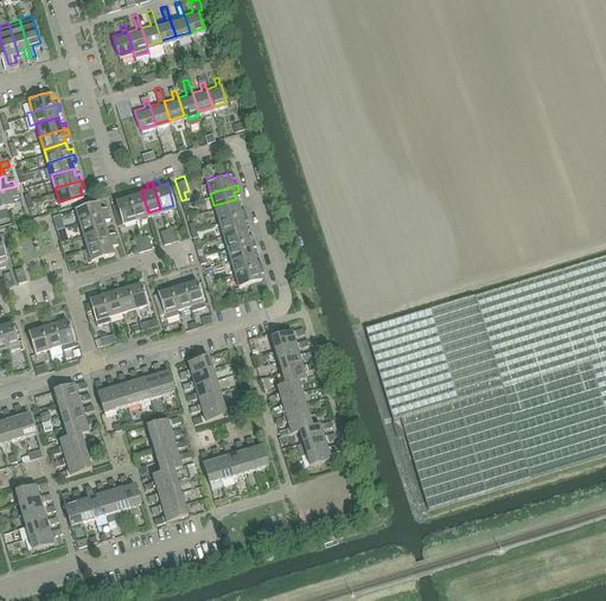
[(16,186),(0,190),(0,205),(12,202),(10,194),(17,192),(16,186)]
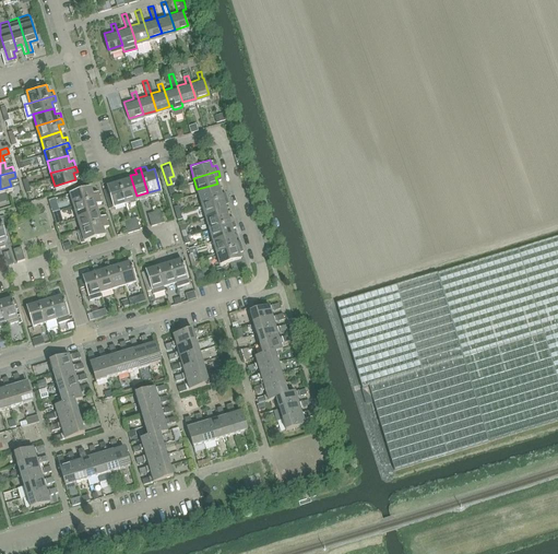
[(117,175),(125,199),(137,196),(130,175),(123,177),(122,173),(117,175)]
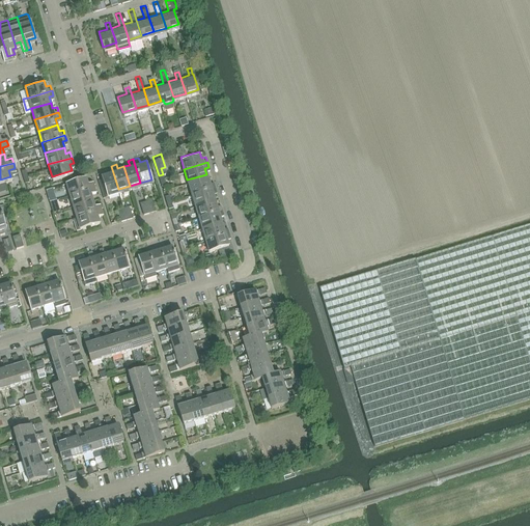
[(111,166),(106,167),(107,171),(101,173),(106,193),(118,189),(111,166)]
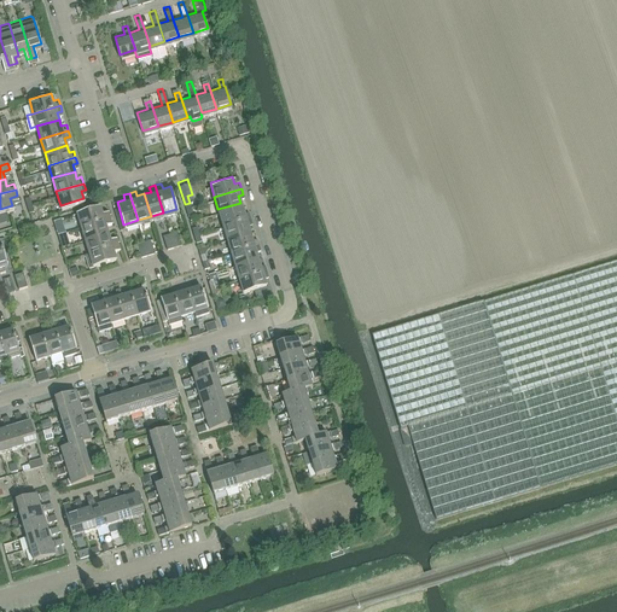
[(98,203),(76,209),(80,223),(109,214),(108,208),(100,210),(98,203)]
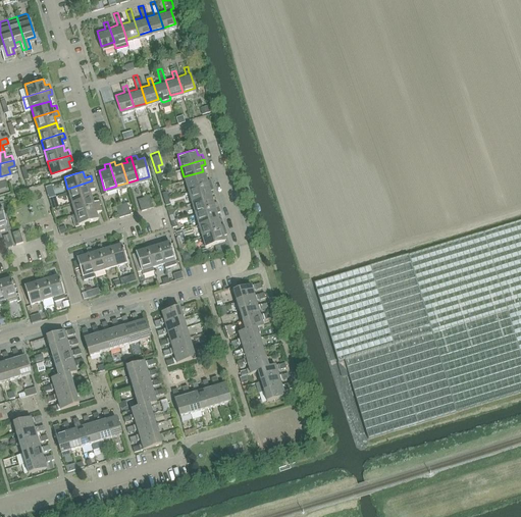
[(184,176),(187,188),(210,181),(209,175),(204,176),(203,171),(184,176)]
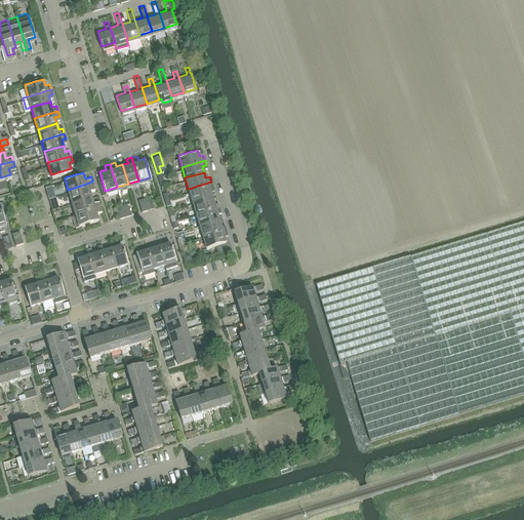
[(92,182),(68,190),(71,200),(90,195),(88,188),(94,187),(92,182)]
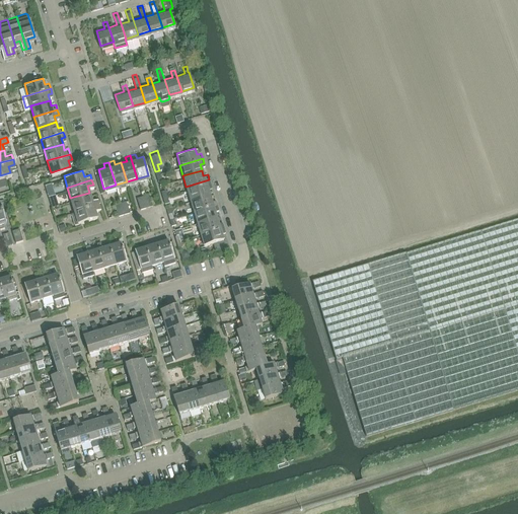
[(186,187),(190,199),(208,193),(207,187),(211,186),(209,179),(186,187)]
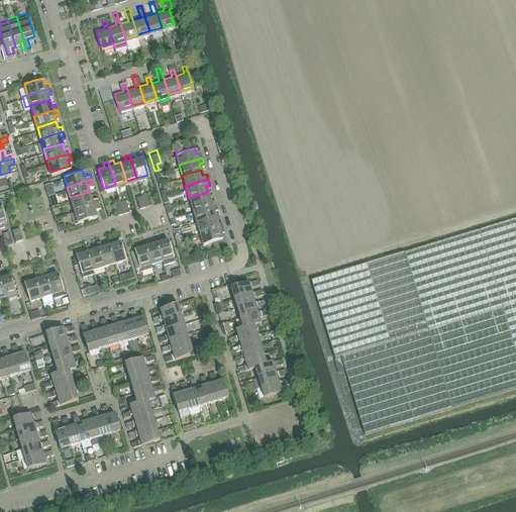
[(146,191),(140,192),(144,204),(149,202),(146,191)]
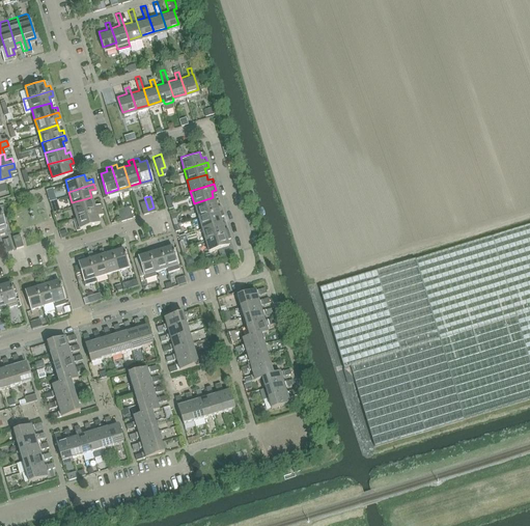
[(72,202),(75,214),(76,214),(101,206),(99,201),(92,203),(91,197),(72,202)]
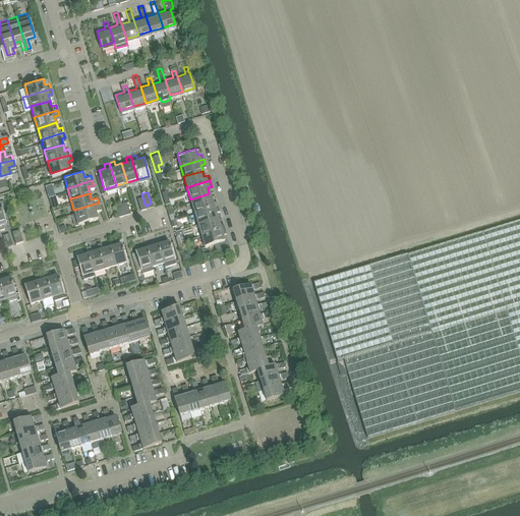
[(146,206),(141,193),(136,195),(139,207),(146,206)]
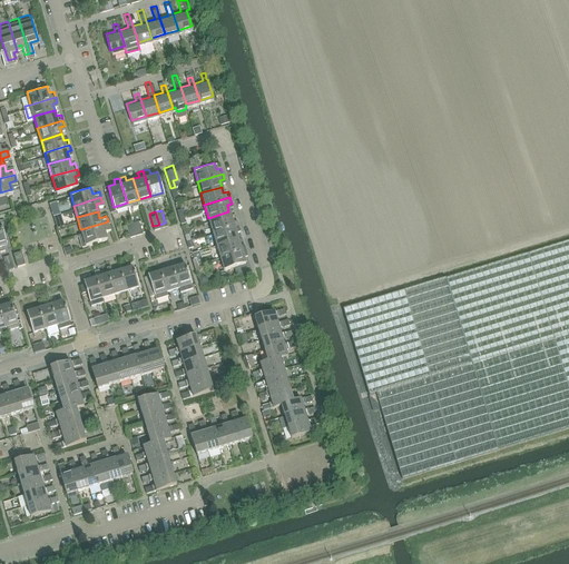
[(208,218),(212,229),(237,223),(235,217),(231,218),(228,211),(208,218)]
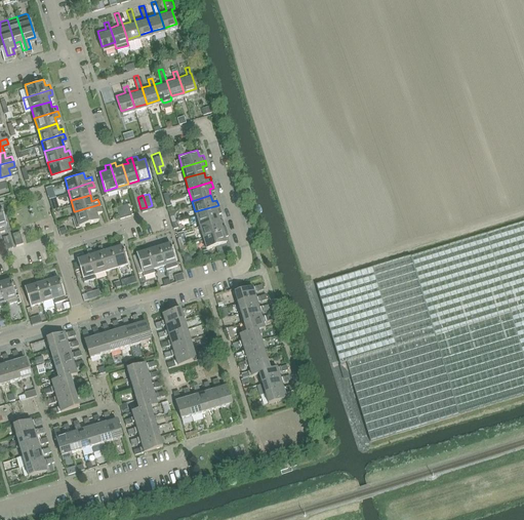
[(58,204),(55,196),(48,198),(51,206),(58,204)]
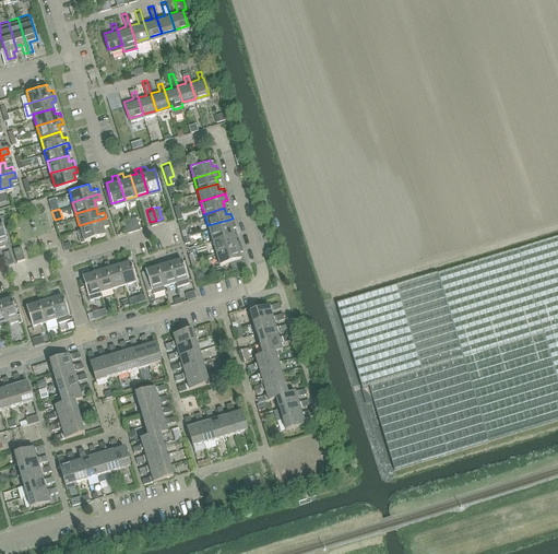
[(129,215),(132,227),(139,225),(135,213),(129,215)]
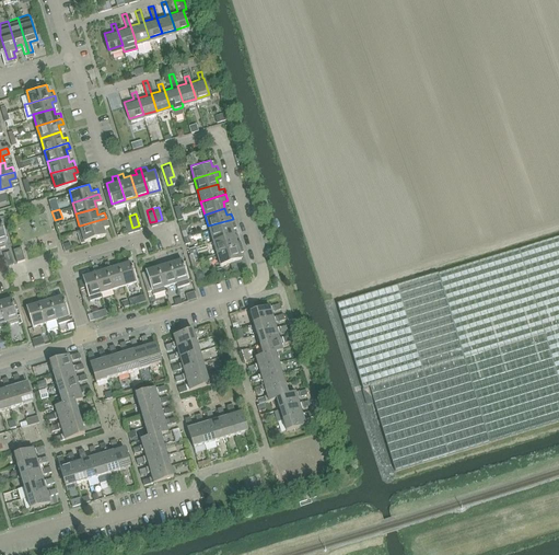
[(132,228),(129,216),(123,217),(126,230),(132,228)]
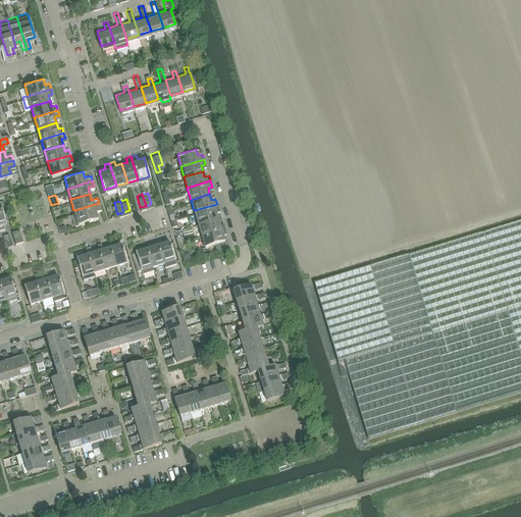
[(69,211),(73,222),(96,216),(94,209),(100,208),(99,203),(74,210),(73,210),(69,211)]
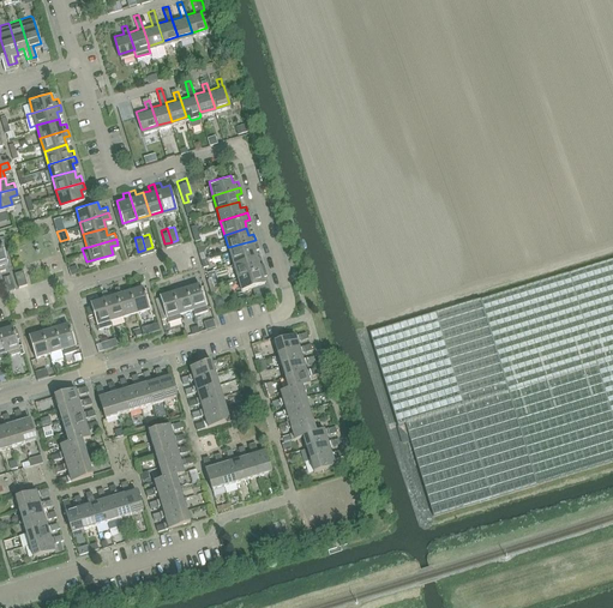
[(228,247),(232,260),(254,254),(252,247),(257,246),(256,240),(228,247)]
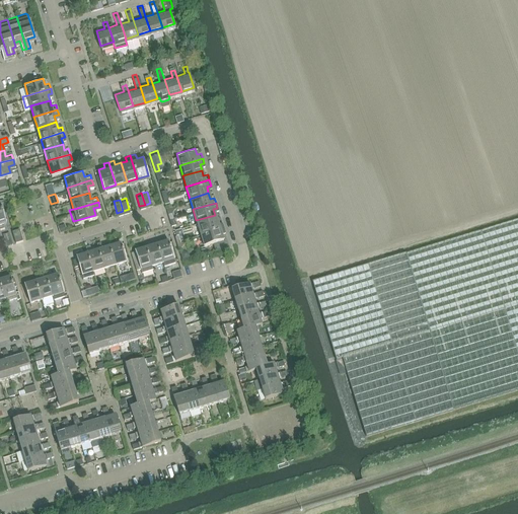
[(517,214),(311,278),(335,357),(342,355),(365,432),(517,385),(517,214)]
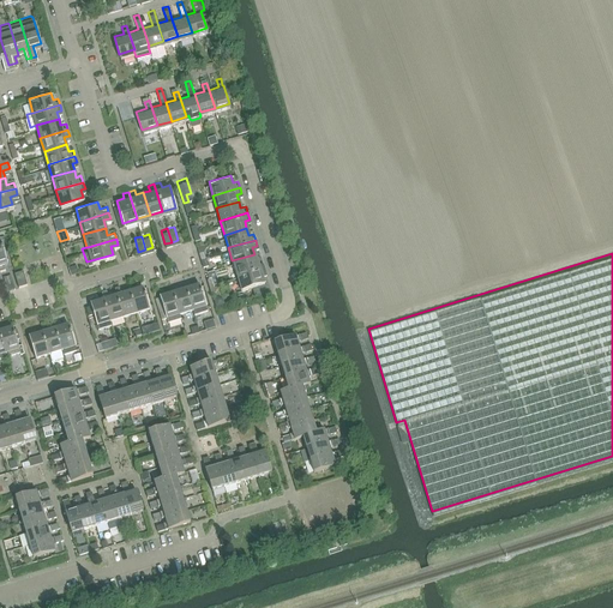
[(232,260),(236,274),(263,265),(262,259),(257,260),(254,254),(232,260)]
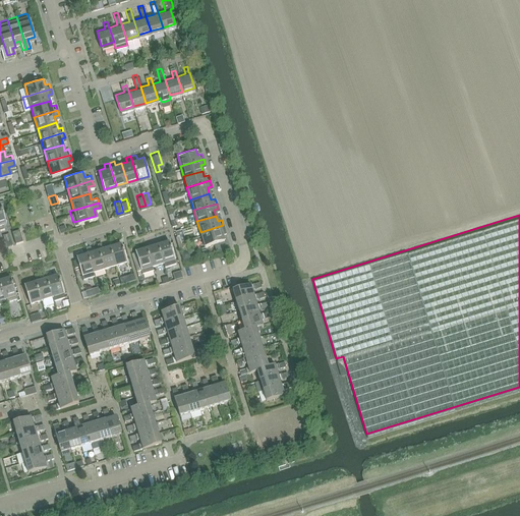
[(223,225),(200,232),(204,243),(222,237),(221,232),(225,230),(223,225)]
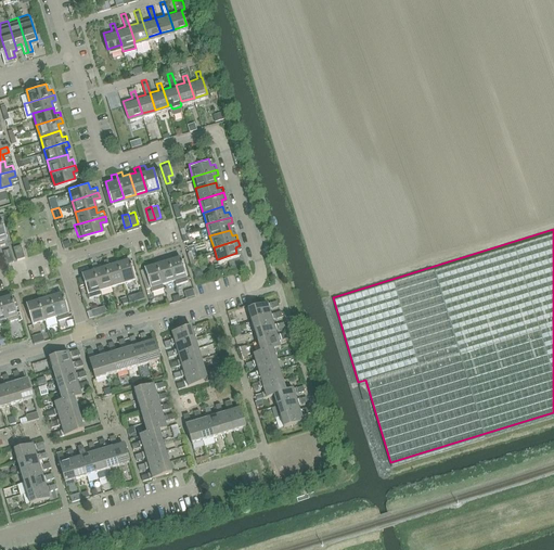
[(20,241),(14,243),(12,243),(15,256),(23,254),(20,241)]
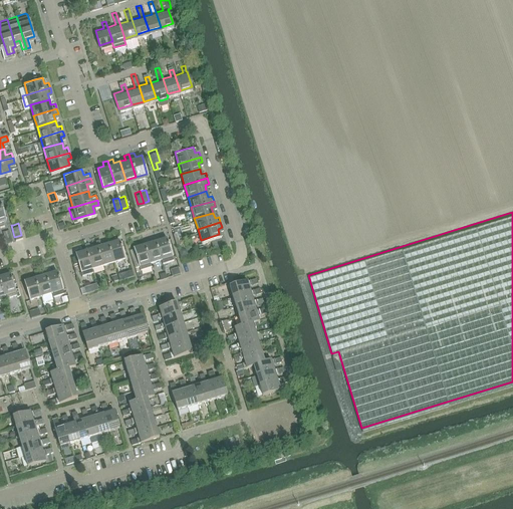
[(174,230),(172,231),(174,236),(178,235),(182,234),(179,223),(173,225),(174,230)]
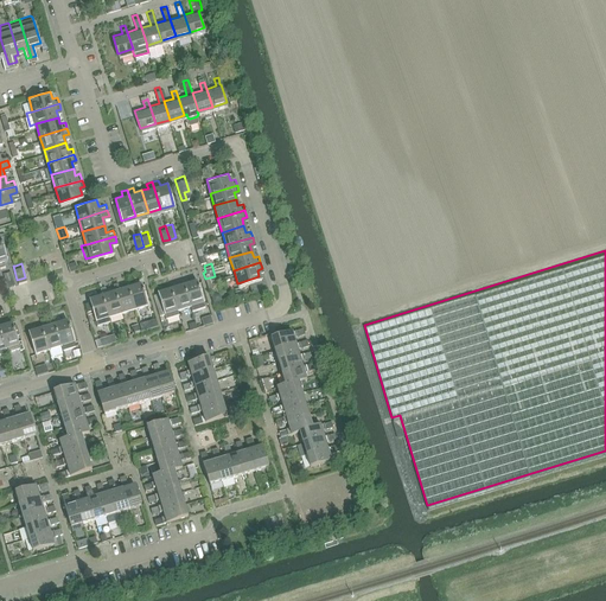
[(1,269),(6,282),(13,281),(10,267),(1,269)]
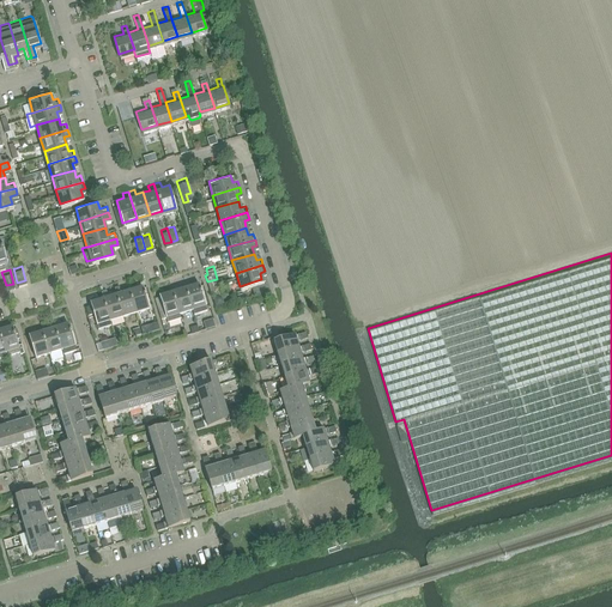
[(199,280),(186,285),(192,305),(193,310),(206,307),(199,280)]
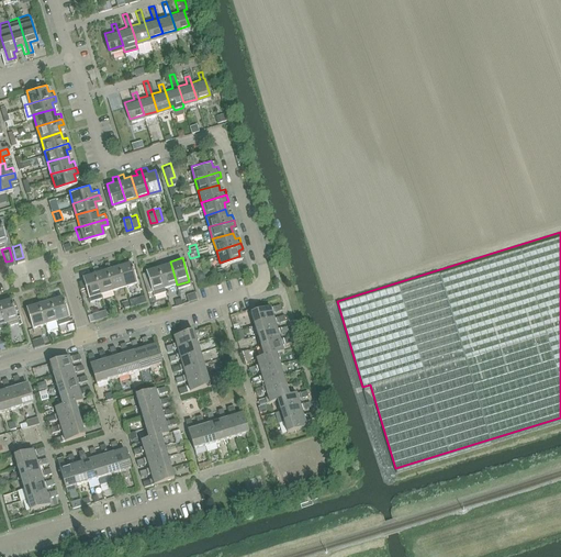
[(109,258),(103,260),(104,263),(112,287),(124,283),(118,264),(110,266),(109,258)]
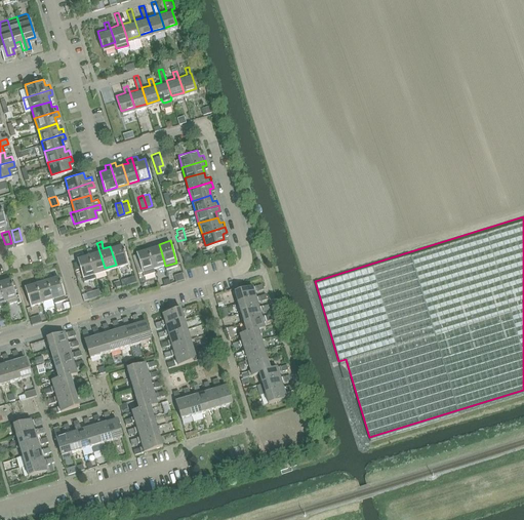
[(122,242),(110,246),(116,265),(127,261),(122,242)]
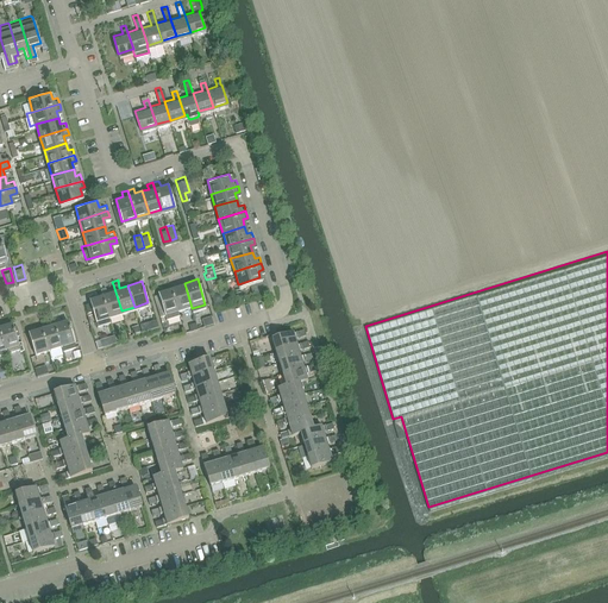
[(185,283),(171,287),(177,308),(190,303),(185,283)]
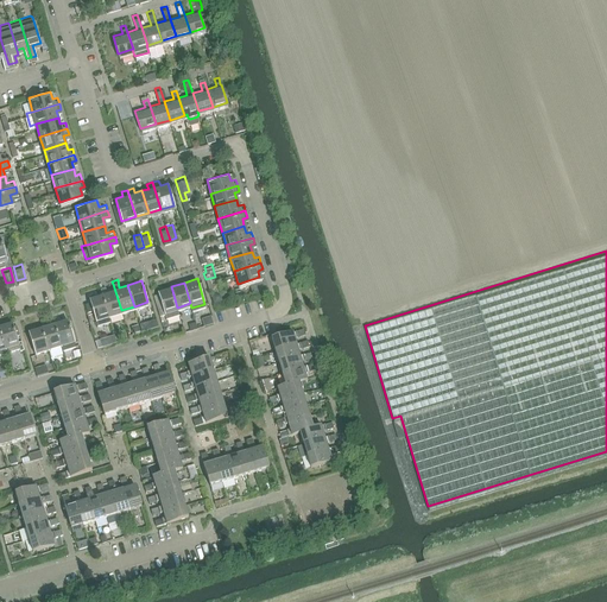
[(105,284),(100,285),(102,292),(108,314),(121,310),(113,284),(105,286),(105,284)]
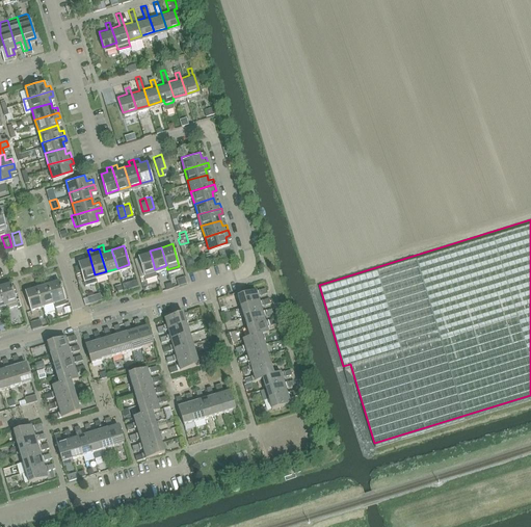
[(150,251),(137,254),(143,272),(155,269),(150,251)]
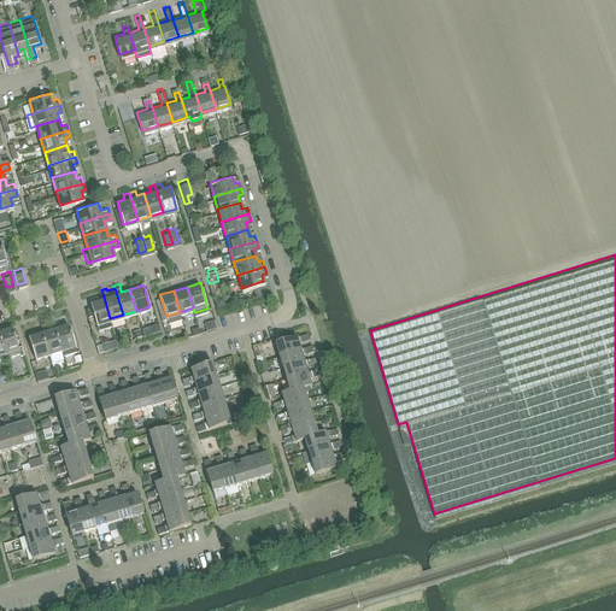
[(91,304),(86,305),(88,313),(93,312),(98,327),(111,323),(110,318),(104,297),(89,301),(91,304)]
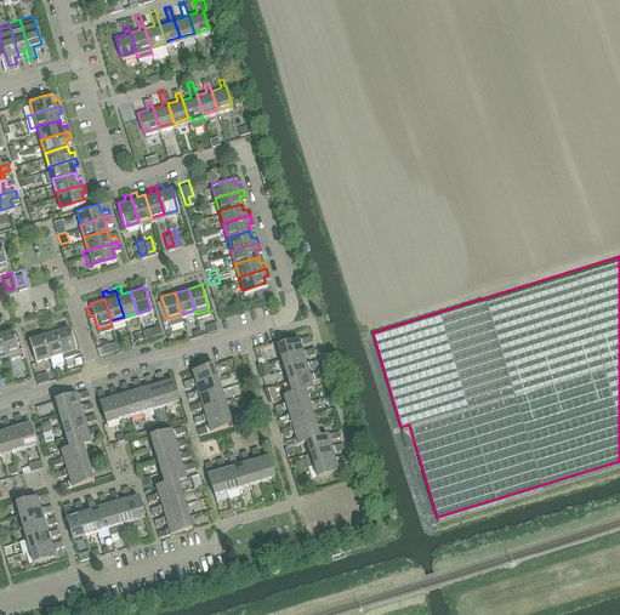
[(215,318),(204,322),(206,328),(217,324),(215,318)]
